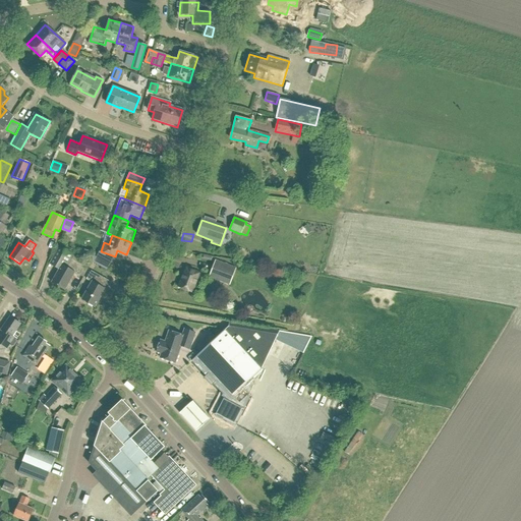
[(50,264),(59,270),(52,283),(64,289),(74,272),(80,275),(83,277),(90,265),(79,259),(59,248),(55,256),(50,264)]
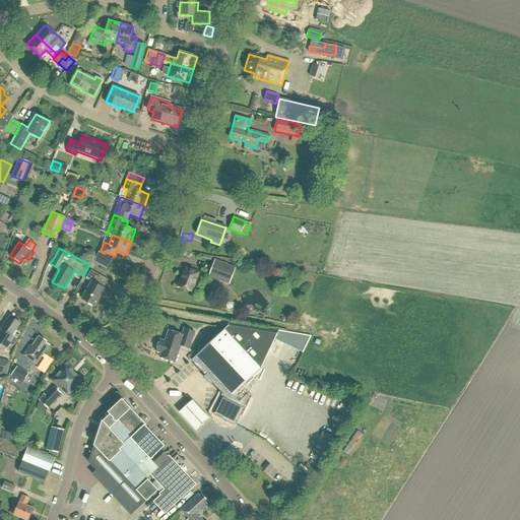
[(92,255),(89,260),(107,269),(110,264),(92,255)]
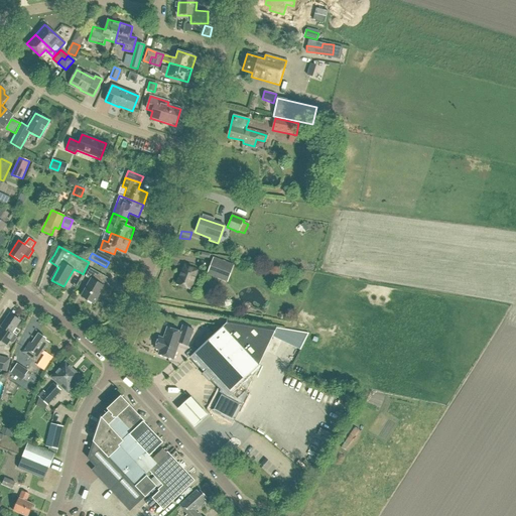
[(207,274),(228,282),(234,265),(214,257),(207,274)]
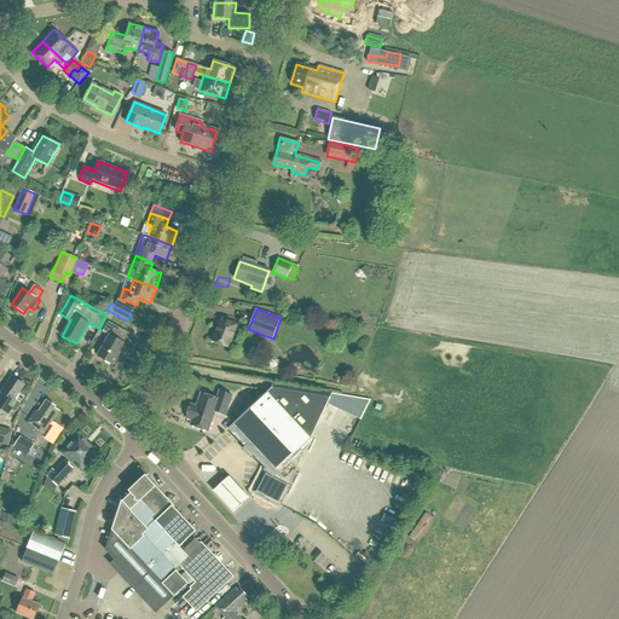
[(227,348),(236,328),(238,329),(241,325),(237,324),(223,318),(213,342),(227,348)]
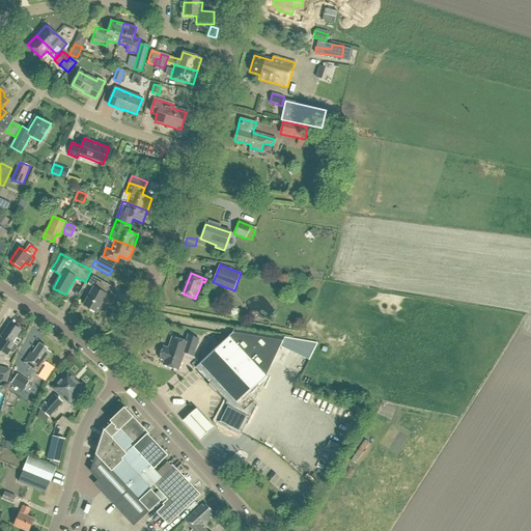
[(83,304),(96,312),(107,294),(101,290),(105,283),(92,276),(88,284),(93,287),(83,304)]
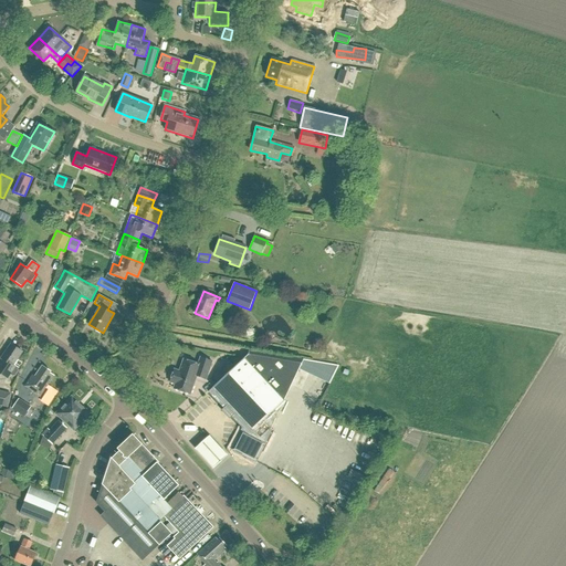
[(158,304),(158,315),(168,315),(168,304),(158,304)]
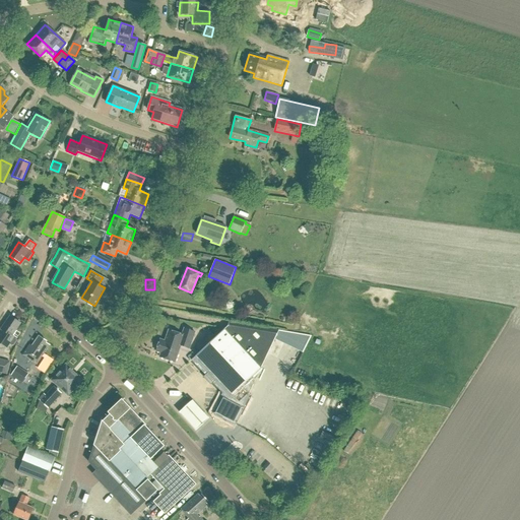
[(0,342),(6,347),(9,343),(12,345),(16,339),(21,333),(16,329),(20,324),(10,317),(1,329),(3,331),(0,334),(0,342)]
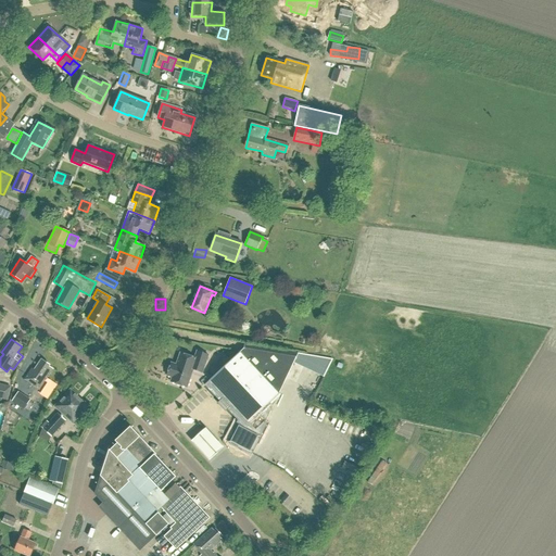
[(265,422),(279,394),(299,353),(244,343),(243,349),(239,353),(236,356),(204,384),(238,420),(228,439),(229,443),(251,455),(262,436),(267,425),(265,422)]
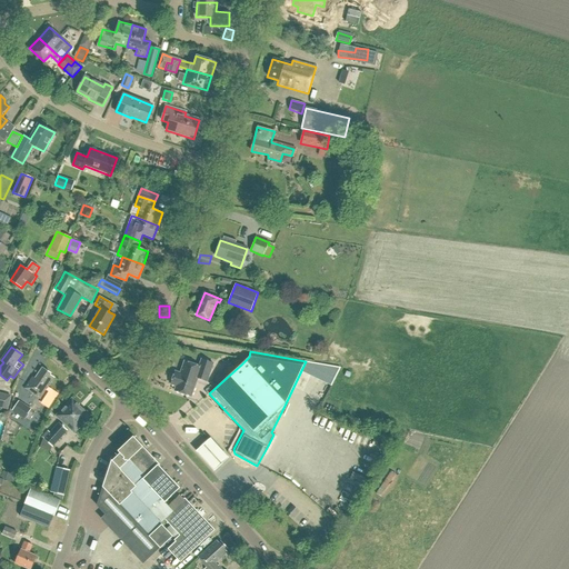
[(207,382),(213,365),(202,360),(199,367),(185,361),(180,373),(176,372),(171,385),(176,387),(175,391),(191,397),(198,379),(207,382)]
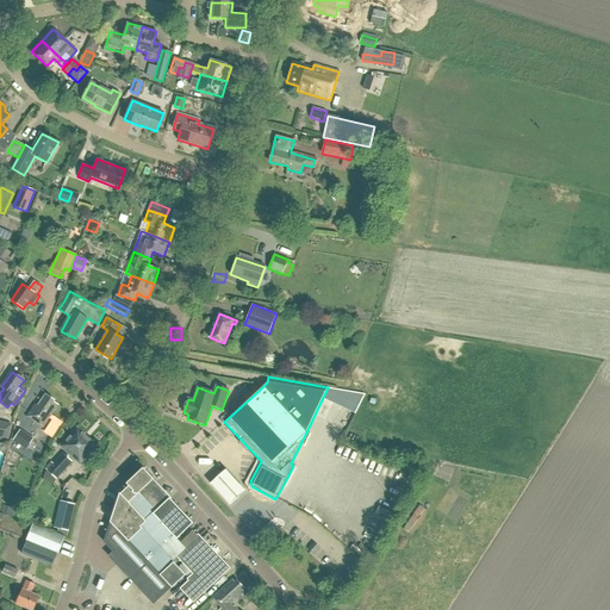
[(42,428),(58,406),(54,403),(54,402),(45,394),(33,411),(31,409),(25,416),(42,428)]
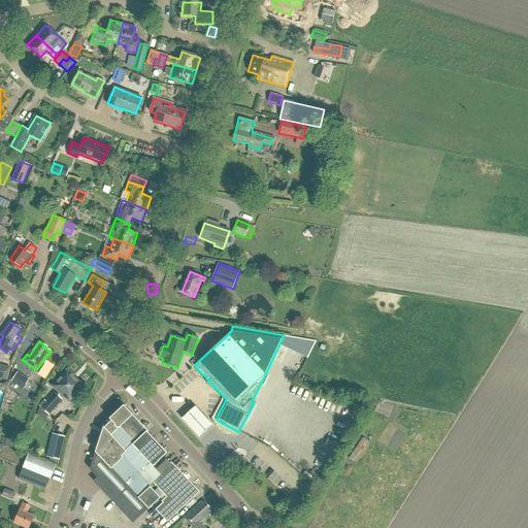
[(0,377),(7,380),(10,367),(0,364),(0,377)]
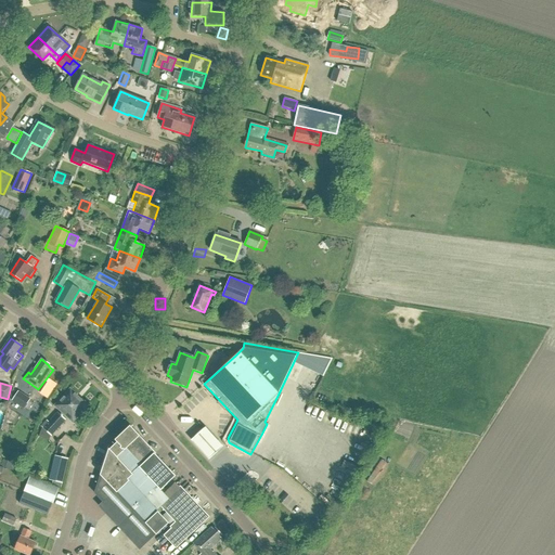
[(55,405),(56,407),(62,411),(60,414),(61,415),(63,417),(64,418),(65,416),(66,415),(72,421),(86,405),(85,404),(86,402),(82,399),(80,401),(76,397),(77,395),(71,389),(55,405)]
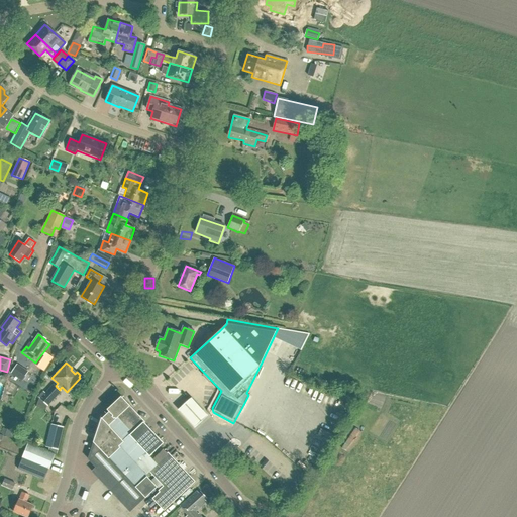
[(17,365),(11,374),(22,381),(28,372),(17,365)]
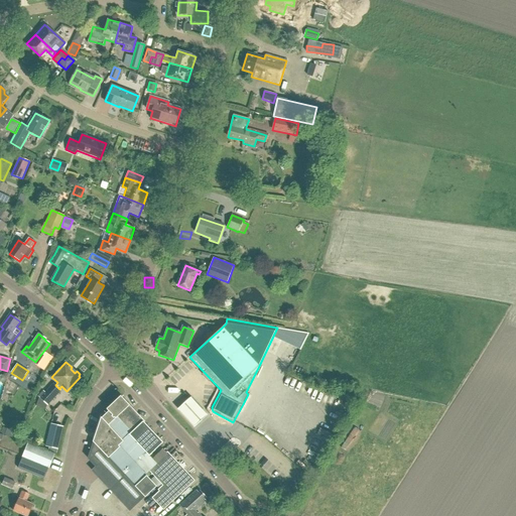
[(43,390),(38,396),(39,397),(47,404),(47,405),(60,391),(61,390),(59,389),(58,388),(56,386),(55,385),(53,383),(52,384),(45,392),(44,391),(43,390)]
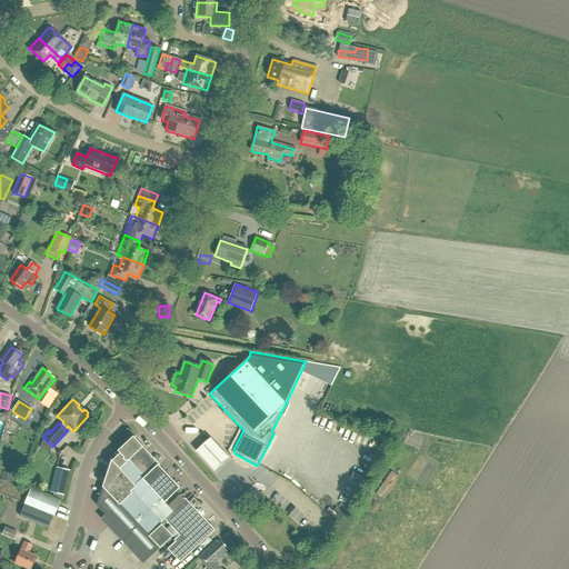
[(101,519),(109,527),(143,563),(171,537),(159,525),(165,519),(172,512),(168,507),(163,501),(177,489),(176,488),(167,478),(165,476),(157,467),(158,466),(148,456),(145,452),(133,440),(133,439),(119,452),(120,453),(119,455),(111,462),(106,478),(105,483),(101,495),(97,506),(106,515),(101,519)]
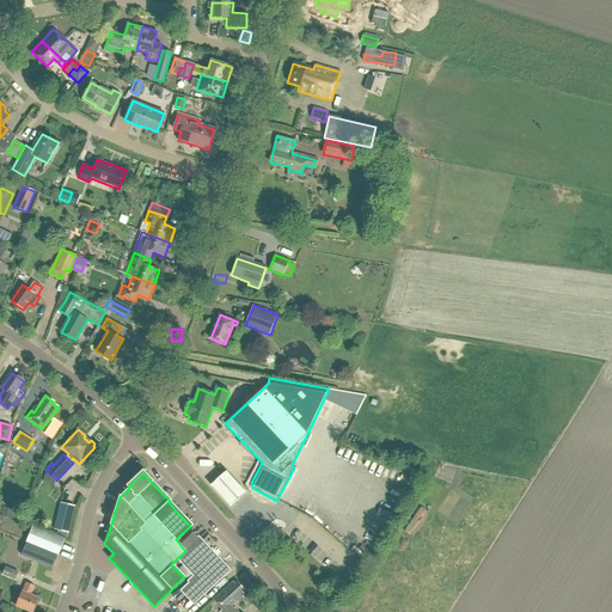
[(248,493),(227,472),(212,487),(232,508),(248,493)]
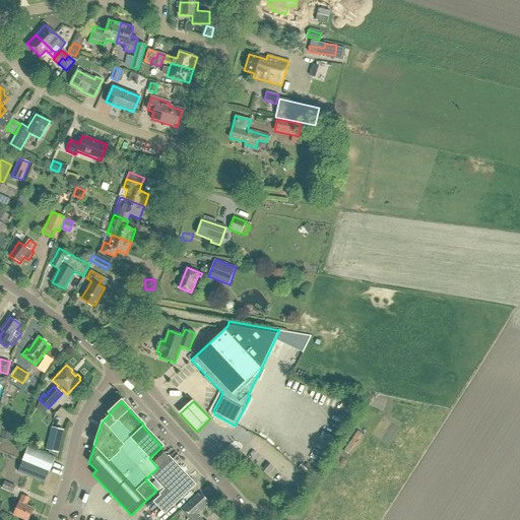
[(47,450),(49,450),(59,452),(64,430),(52,427),(47,450)]
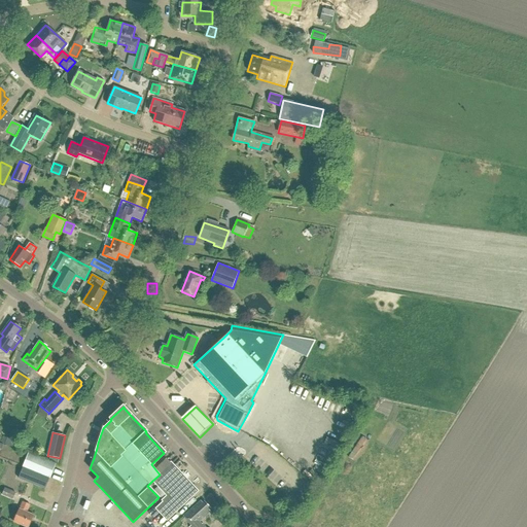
[(23,466),(49,477),(55,464),(56,463),(28,453),(23,466)]
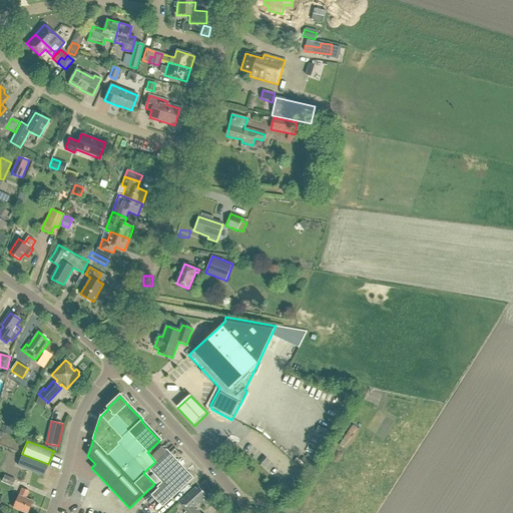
[(161,505),(190,478),(166,452),(155,462),(148,468),(162,482),(157,487),(158,488),(151,495),(161,505)]
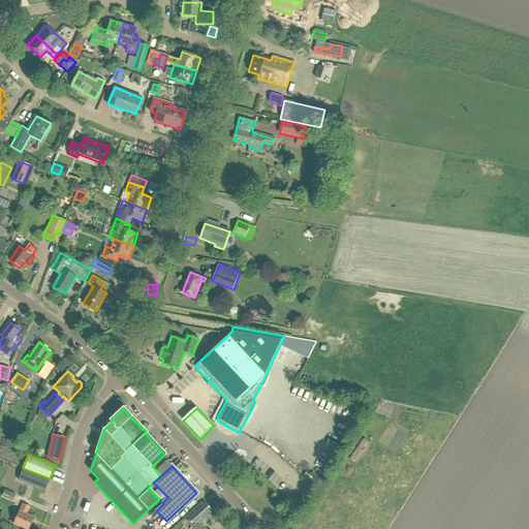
[(23,468),(19,480),(45,491),(50,478),(23,468)]
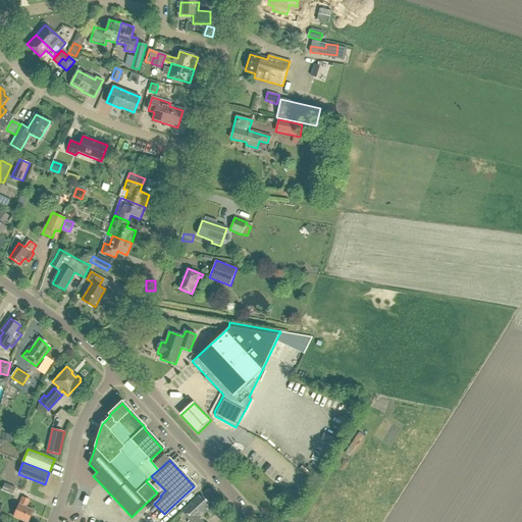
[(2,489),(12,494),(15,488),(5,483),(2,489)]
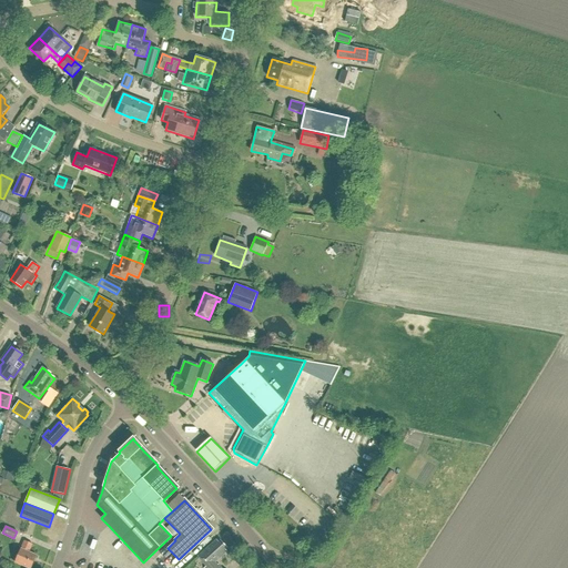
[(198,557),(205,566),(203,567),(221,567),(215,561),(226,551),(224,548),(225,547),(221,541),(219,543),(216,540),(198,557)]
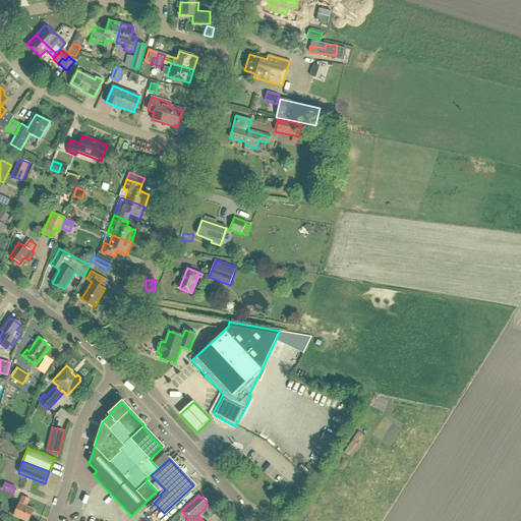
[(25,507),(29,501),(21,498),(19,504),(18,504),(13,517),(23,520),(27,520),(33,510),(25,507)]
